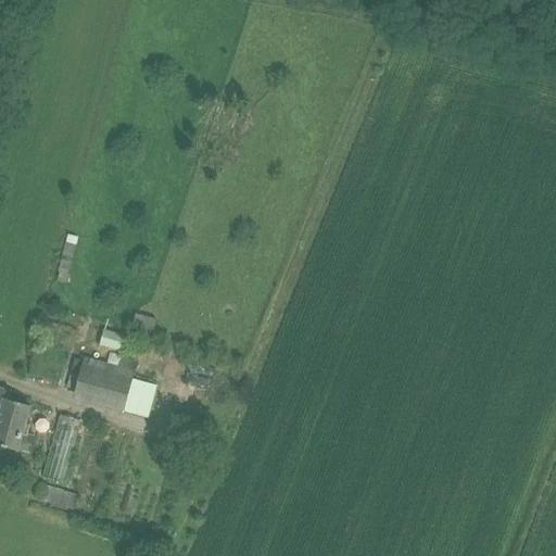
[(156,319),(136,315),(134,326),(153,331),(156,319)]
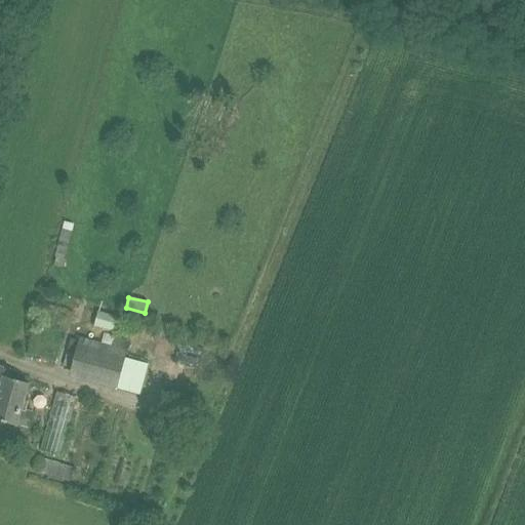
[(121,319),(98,313),(94,325),(118,332),(121,319)]
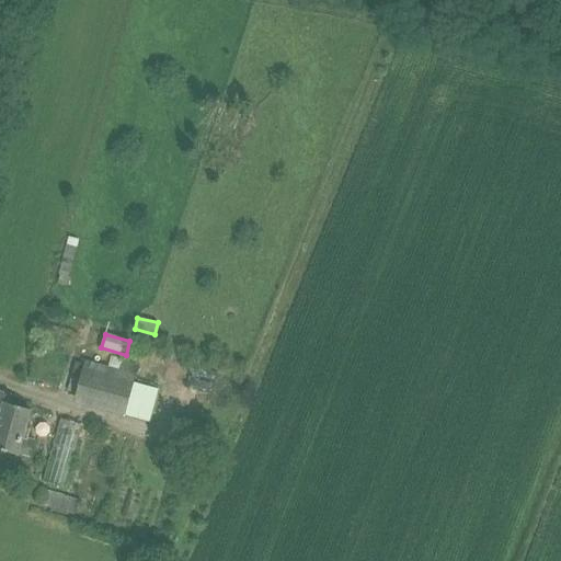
[(67,391),(77,395),(86,365),(76,362),(67,391)]
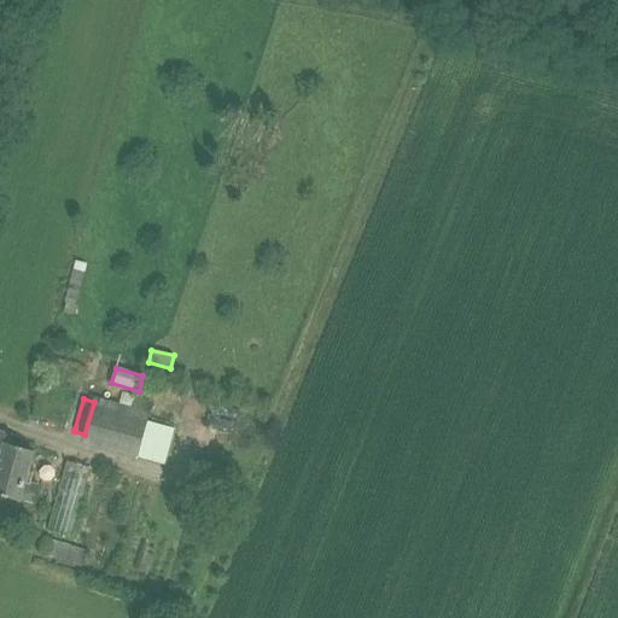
[(81,443),(138,459),(146,423),(149,412),(94,398),(94,402),(85,435),(81,443)]
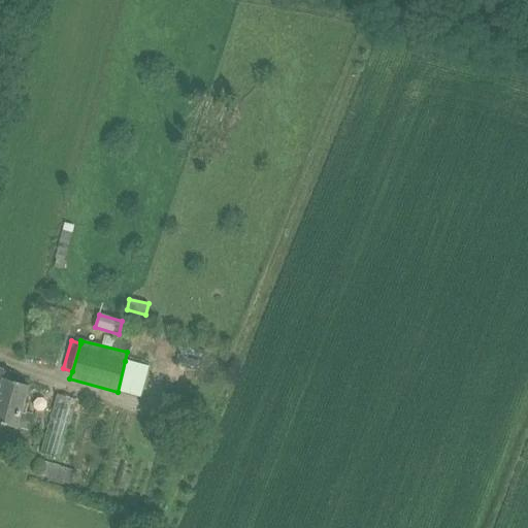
[(125,361),(118,392),(140,397),(147,366),(125,361)]
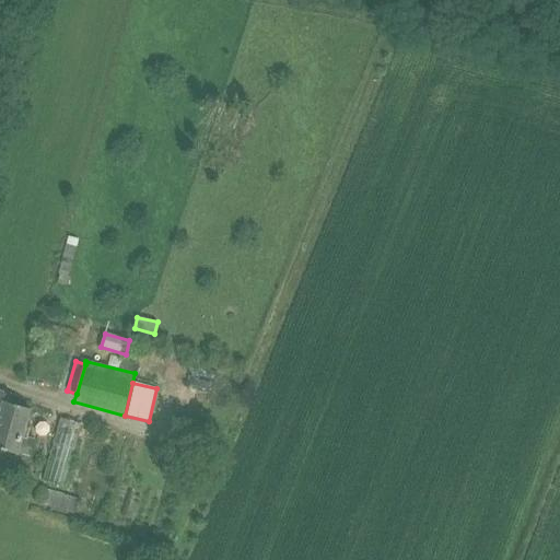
[(0,450),(16,455),(18,453),(28,456),(33,440),(26,439),(30,429),(24,428),(30,409),(9,404),(10,396),(0,393),(0,450)]
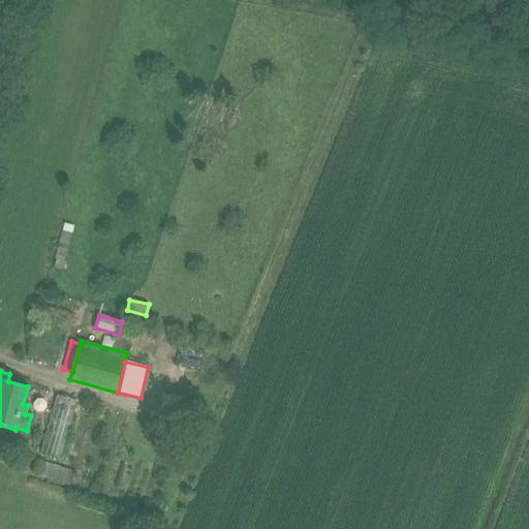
[(40,455),(60,460),(76,401),(58,396),(40,455)]
